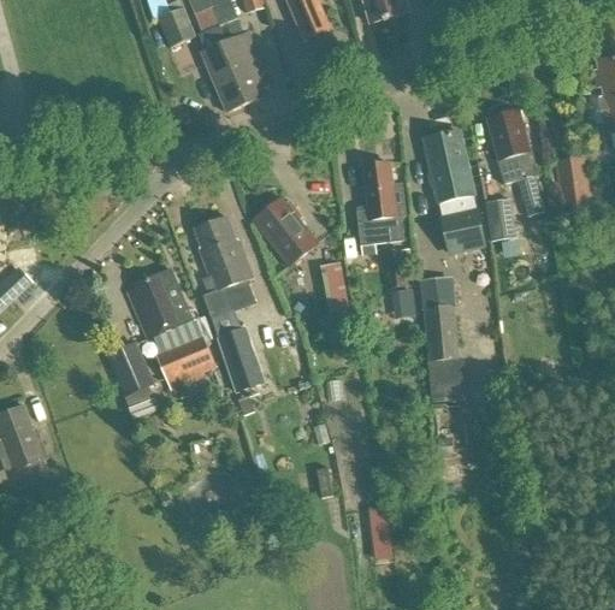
[(167,4),(166,0),(147,0),(155,19),(158,18),(170,46),(195,35),(179,0),(176,0),(167,4)]
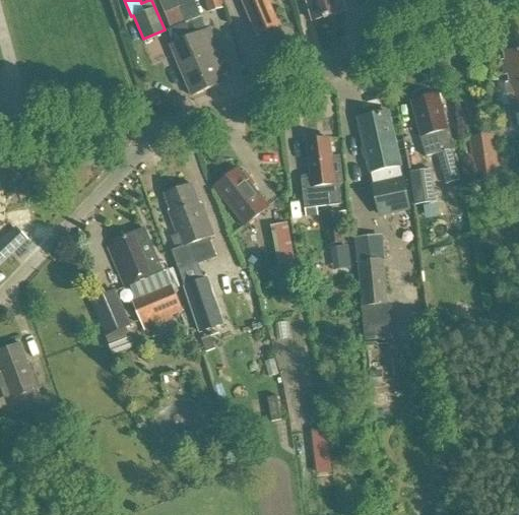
[(171,27),(186,20),(180,5),(177,0),(161,0),(159,1),(165,12),(171,27)]
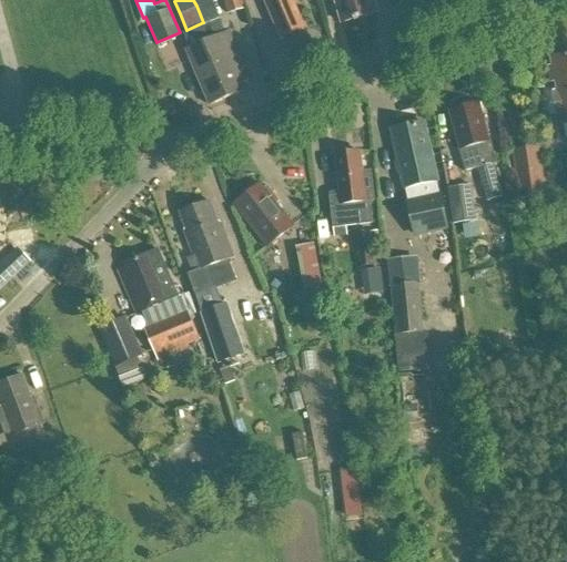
[(193,0),(196,6),(203,22),(220,16),(213,0),(193,0)]
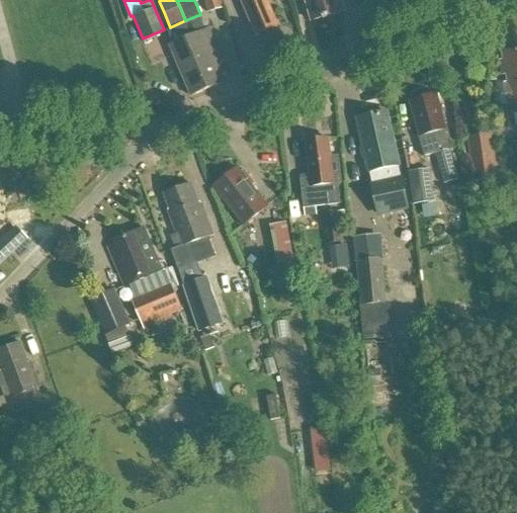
[(204,0),(207,10),(223,6),(221,0),(204,0)]
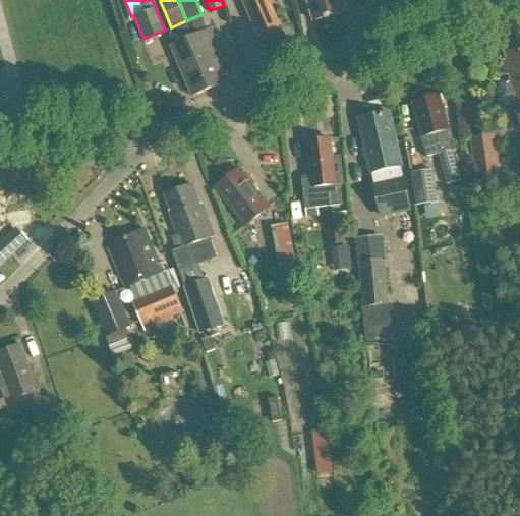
[(242,0),(256,33),(278,23),(268,0),(242,0)]
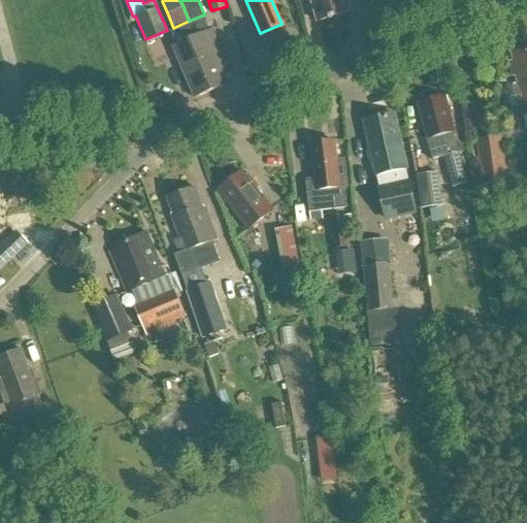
[(311,0),(317,19),(349,10),(346,0),(311,0)]
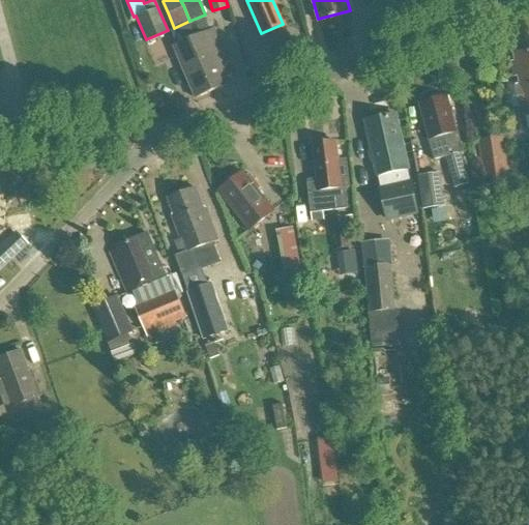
[(198,59),(210,89),(228,82),(225,75),(232,71),(212,26),(197,33),(206,55),(198,59)]
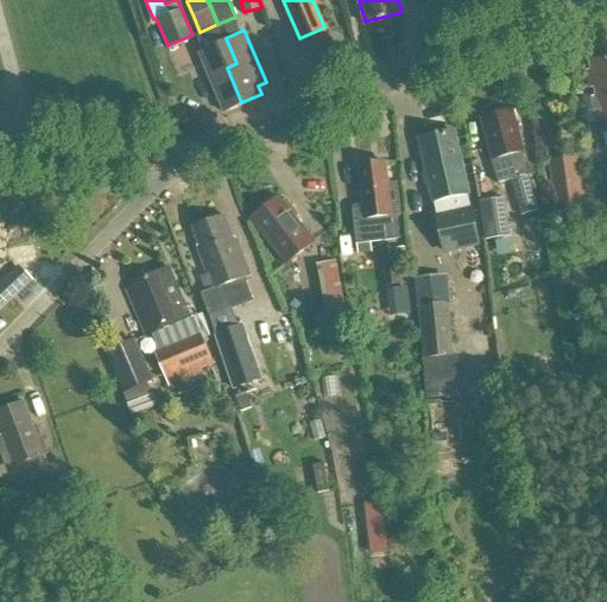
[(223,109),(241,102),(227,68),(236,63),(226,38),(197,49),(223,109)]
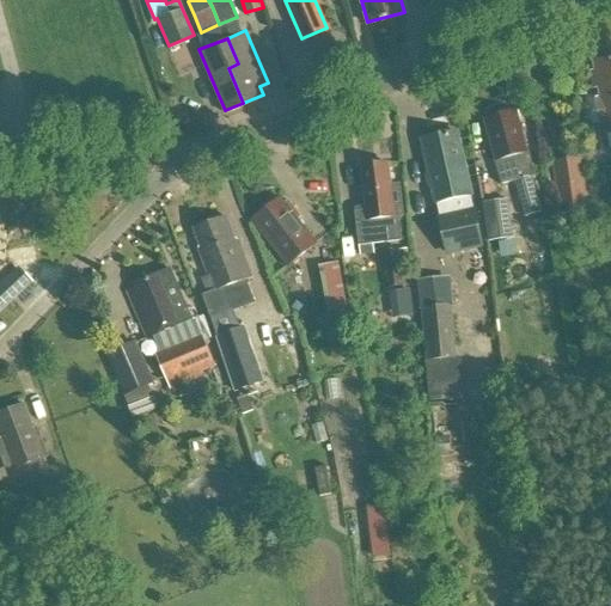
[(610,55),(599,57),(600,66),(590,67),(594,96),(580,97),(585,123),(598,121),(599,130),(606,129),(609,145),(610,145),(610,55)]
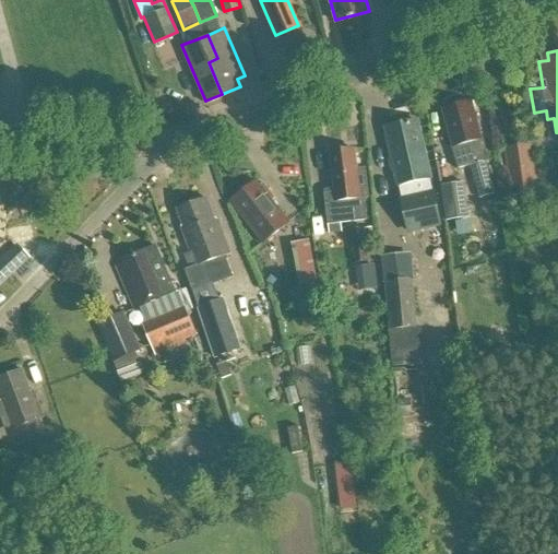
[(479,136),(470,98),(442,106),(452,143),(451,143),(456,166),(470,163),(478,196),(493,191),(484,158),(488,157),(482,134),(479,136)]
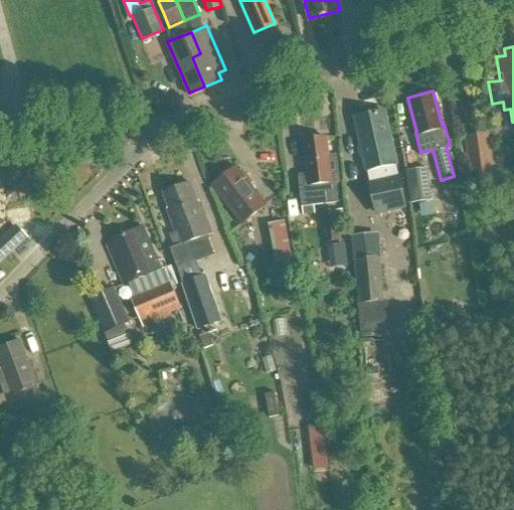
[(396,163),(383,109),(354,116),(366,170),(396,163)]
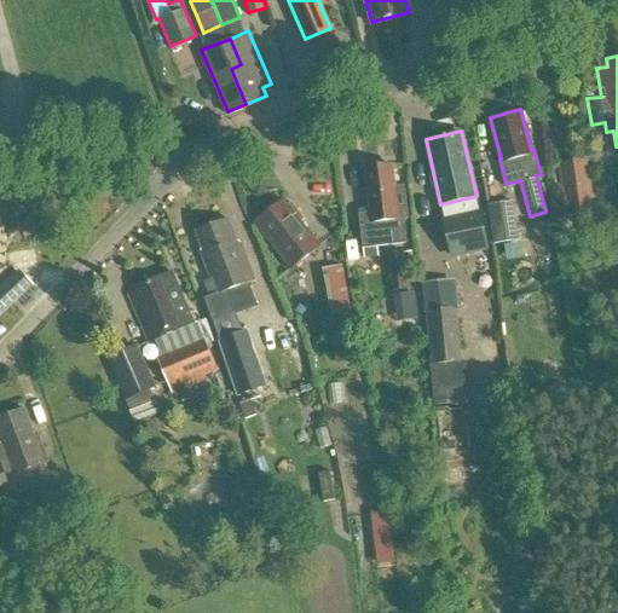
[(566,207),(591,203),(585,156),(559,160),(566,207)]
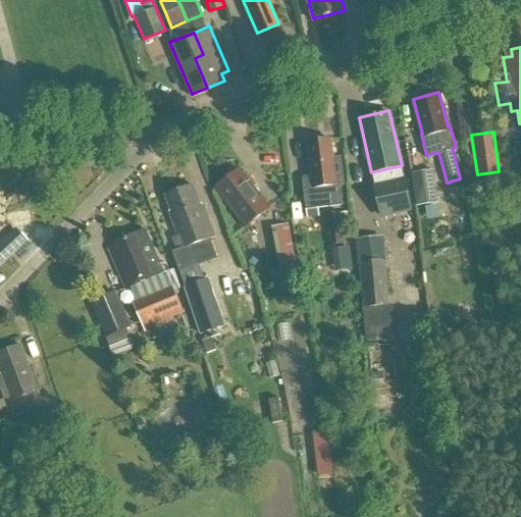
[(332,155),(330,137),(307,140),(311,176),(302,177),(305,207),(342,203),(340,183),(343,182),(340,154),(332,155)]
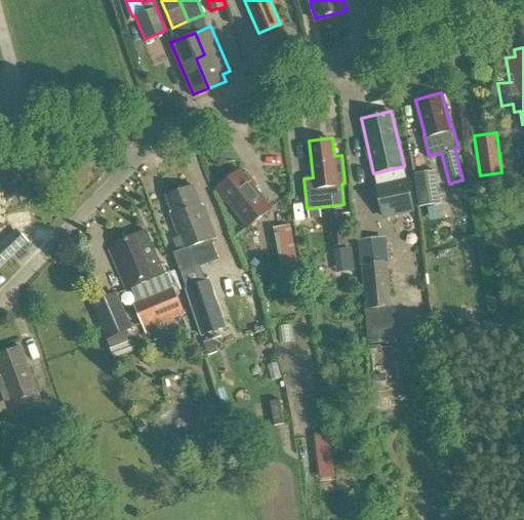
[(233,172),(215,186),(246,226),(270,206),(253,186),(257,183),(246,169),(237,176),(233,172)]
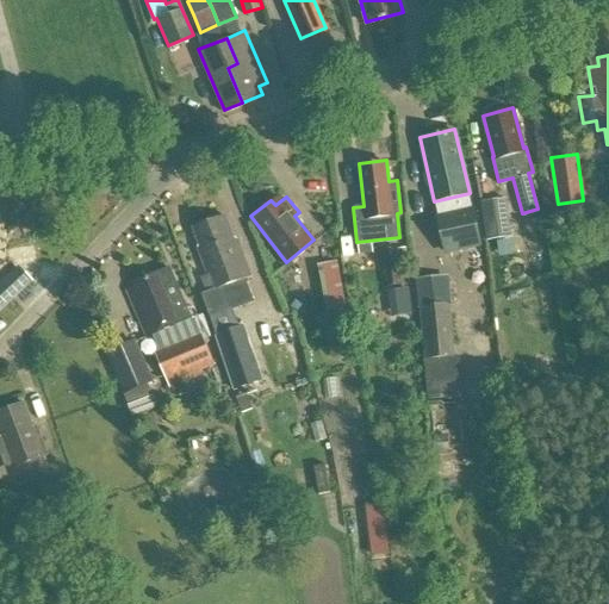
[(484,237),(509,235),(505,198),(479,201),(484,237)]
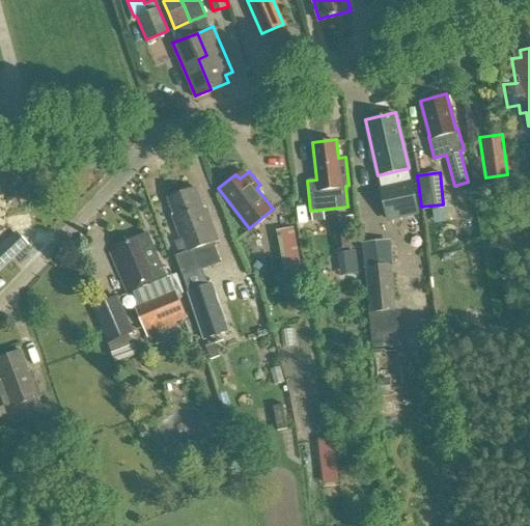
[(418,212),(410,178),(379,187),(386,220),(418,212)]
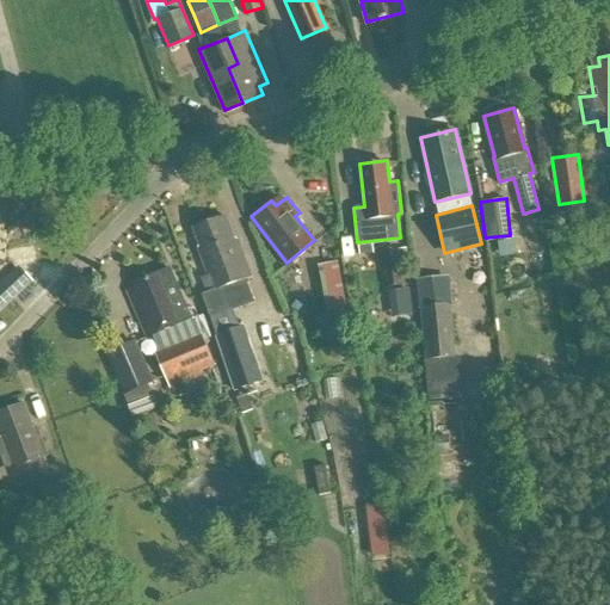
[(225,213),(192,224),(199,244),(197,244),(208,273),(202,275),(207,289),(202,291),(210,314),(228,307),(226,301),(251,292),(245,276),(251,275),(236,235),(233,236),(225,213)]
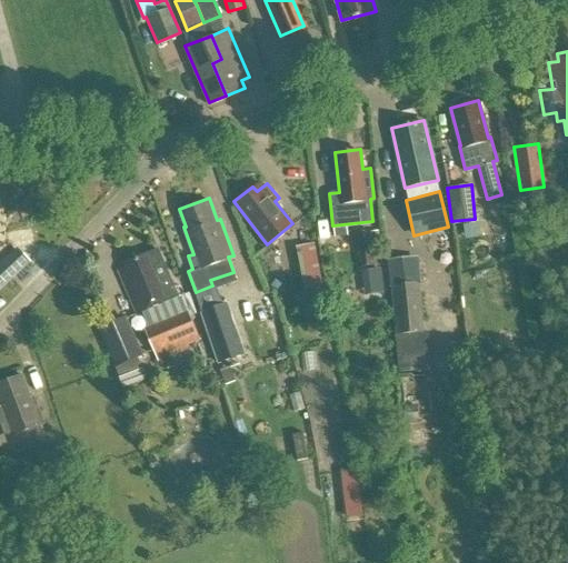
[(371,232),(357,233),(360,265),(376,263),(371,232)]
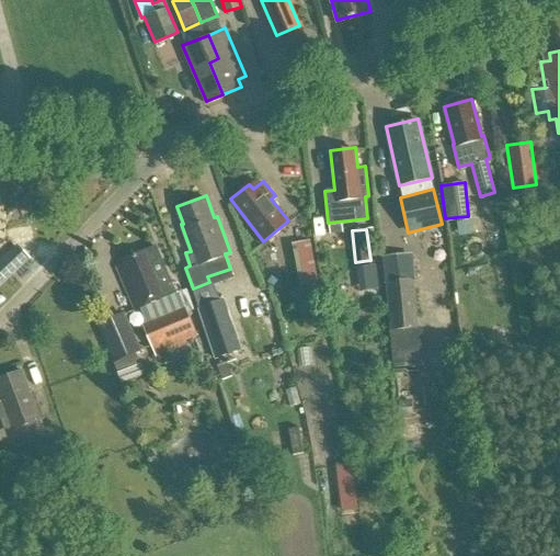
[(292,241),(299,284),(318,281),(310,238),(292,241)]
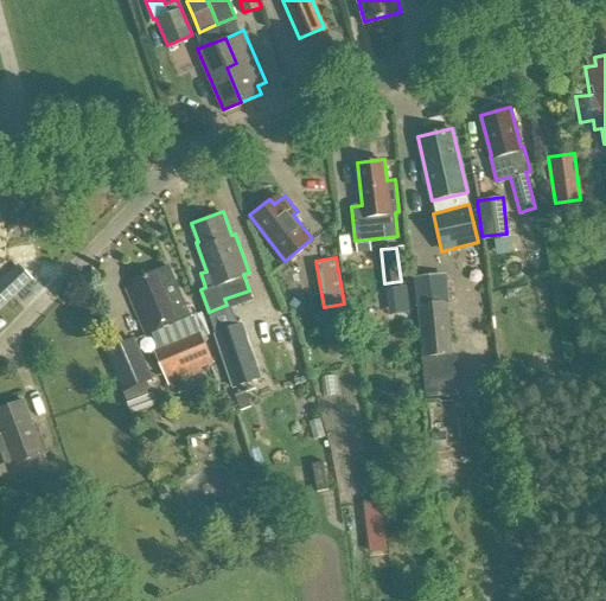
[(145,333),(151,331),(159,349),(198,332),(191,314),(190,315),(168,264),(134,279),(136,283),(126,288),(145,333)]
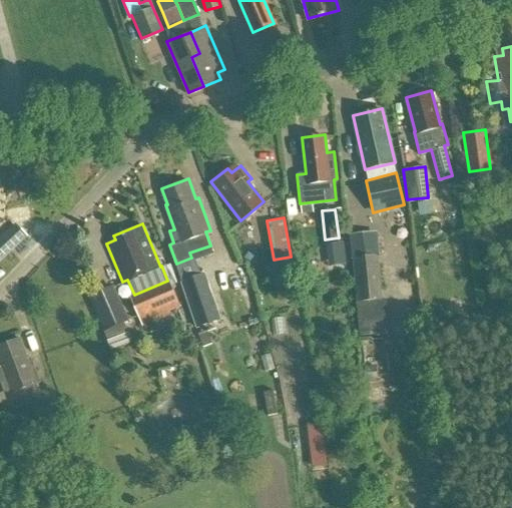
[(356,300),(382,298),(378,255),(376,232),(350,235),(356,300)]
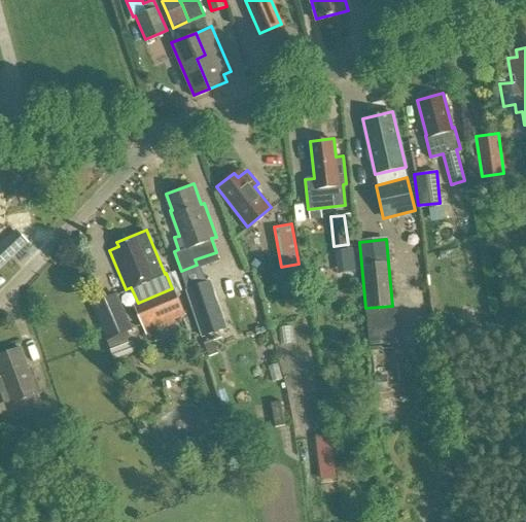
[(0,263),(11,253),(0,241),(0,263)]
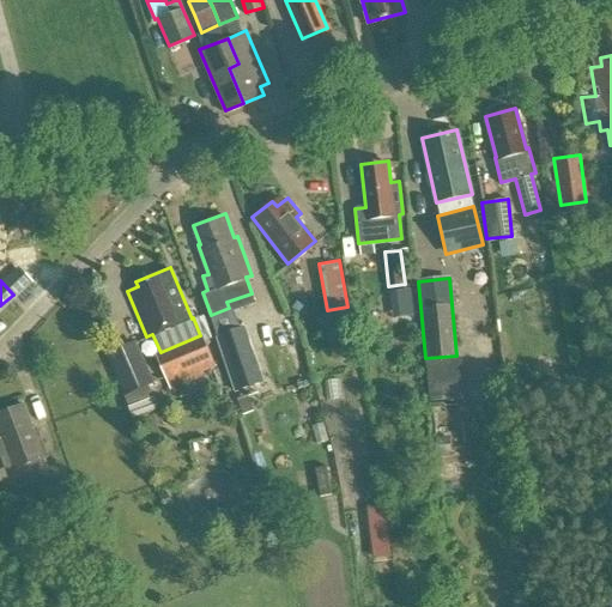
[(338,348),(359,345),(355,310),(325,315),(327,327),(331,350),(338,348)]
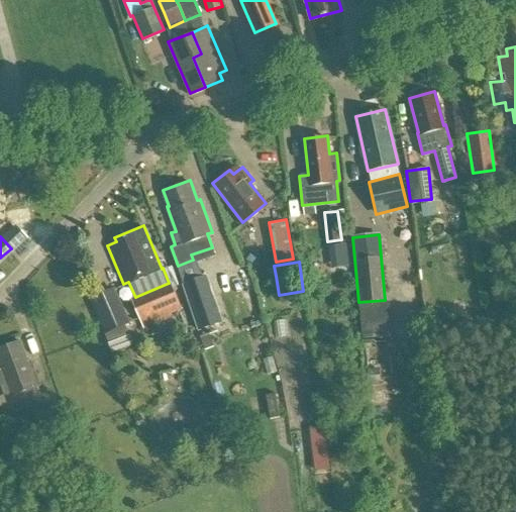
[(169,283),(131,299),(142,327),(181,311),(169,283)]
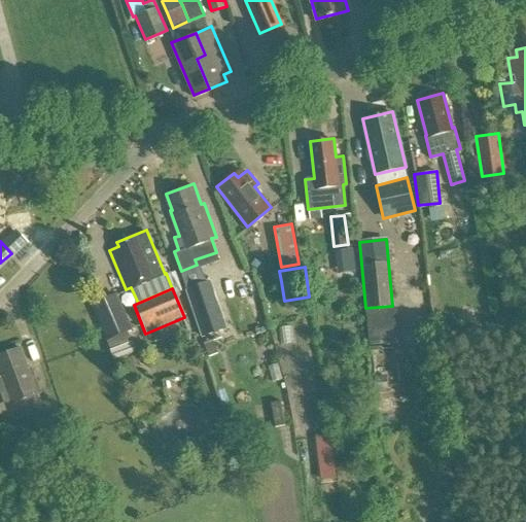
[(116,293),(92,305),(107,340),(132,329),(116,293)]
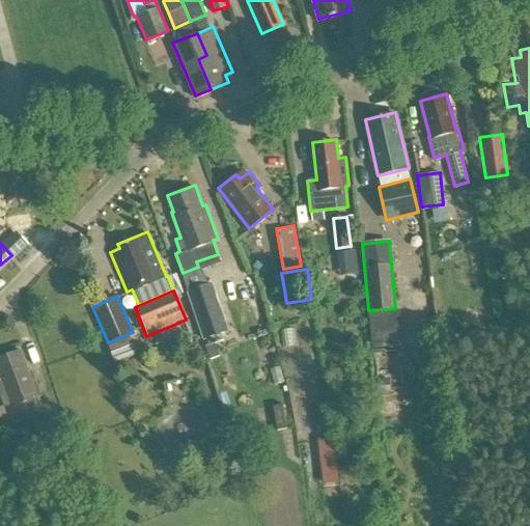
[(0,420),(7,417),(9,422),(32,414),(30,409),(42,405),(37,395),(42,393),(31,368),(28,369),(20,348),(0,355),(0,420)]
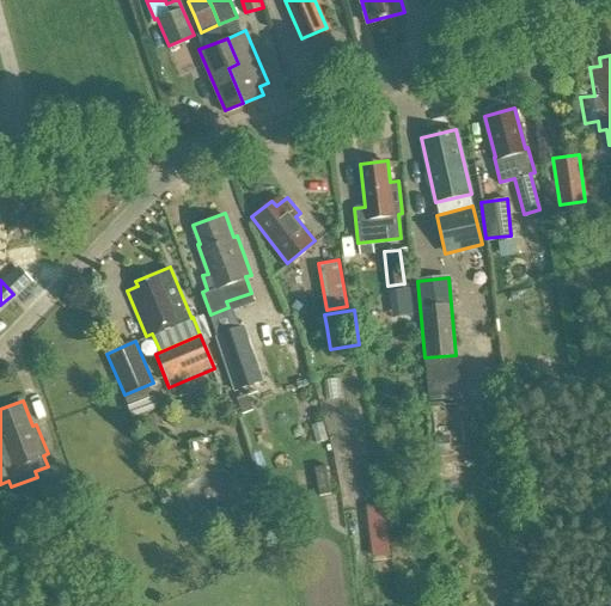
[(366,503),(372,555),(391,552),(385,501),(366,503)]
